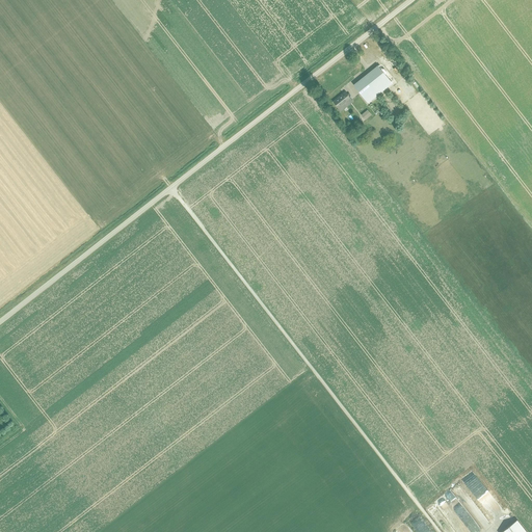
[(374,92),(390,80),(378,65),(353,85),(367,102),(375,95),(374,92)]
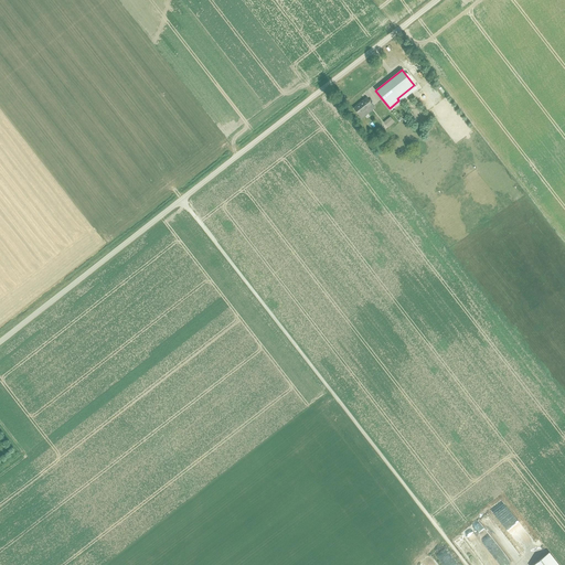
[(369,97),(359,104),(353,108),(359,115),(371,107),(369,104),(372,102),(369,97)]
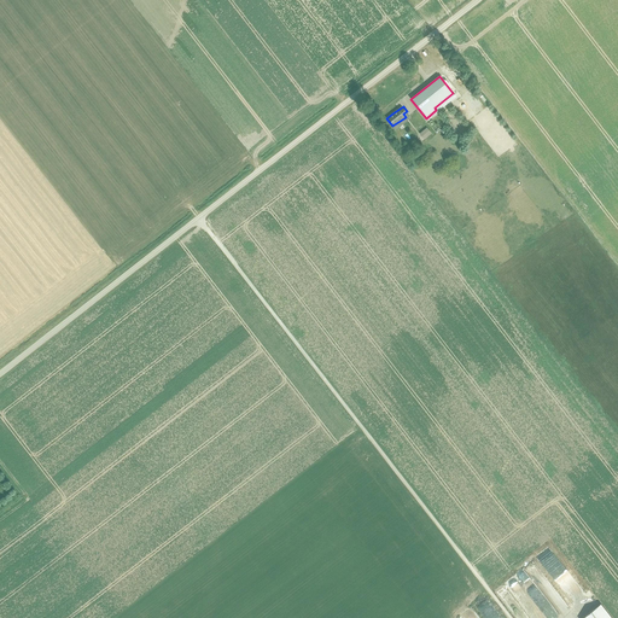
[(531,594),(537,590),(528,577),(523,582),(531,594)]
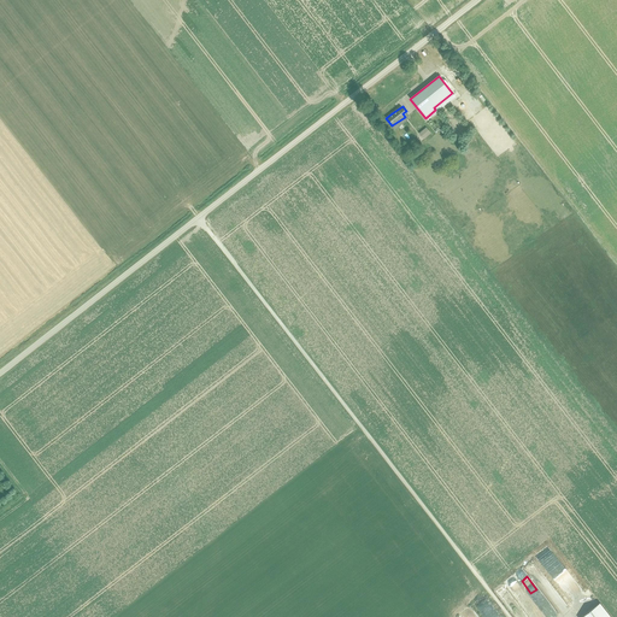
[(524,616),(509,594),(501,599),(513,616),(524,616)]
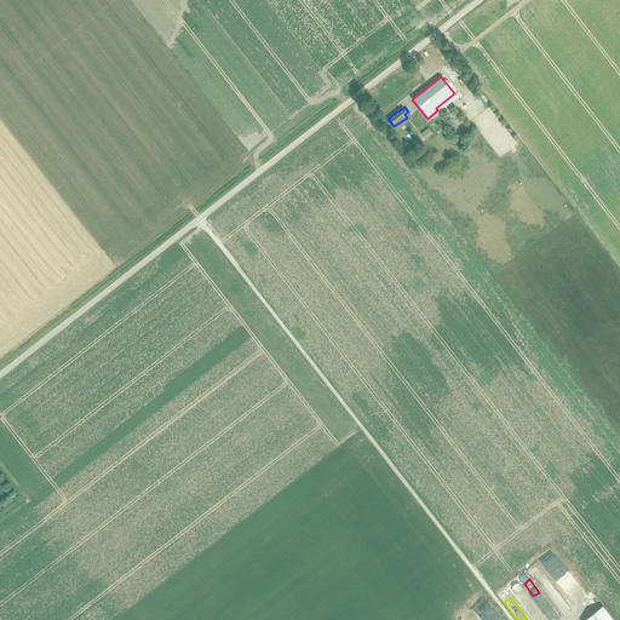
[(480,612),(488,619),(497,612),(488,603),(480,612)]
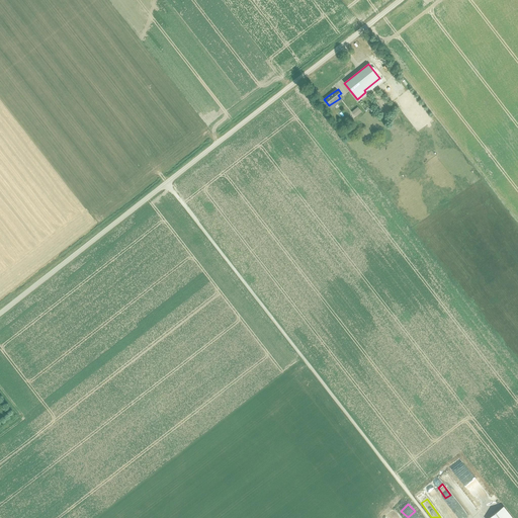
[(513,517),(504,506),(489,517),(513,517)]
